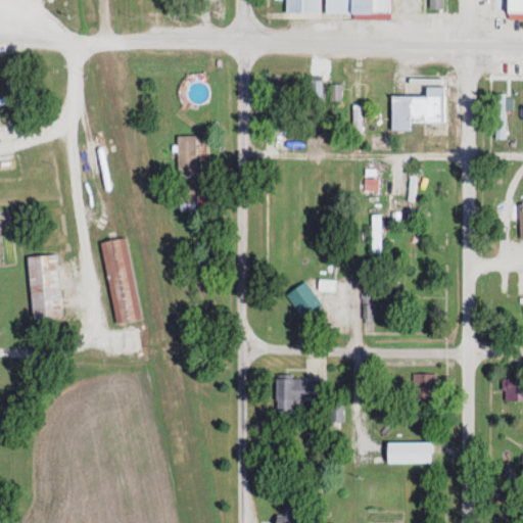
[(320,0),(285,0),(285,13),(321,13),(320,0)]
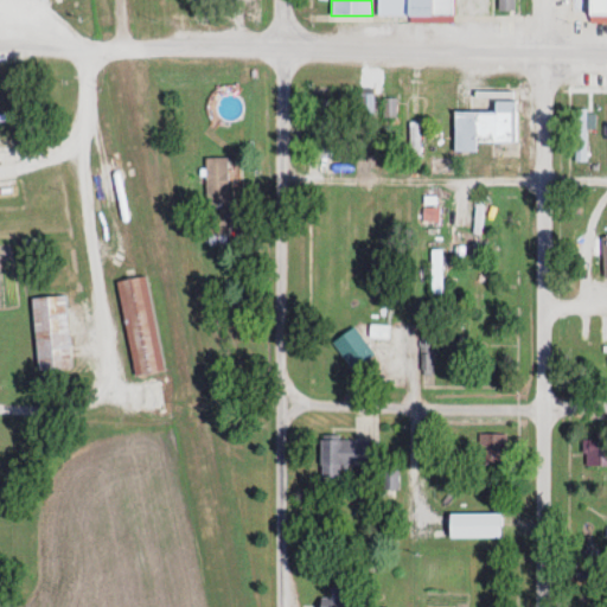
[(454,17),(453,0),(408,0),(408,17),(454,17)]
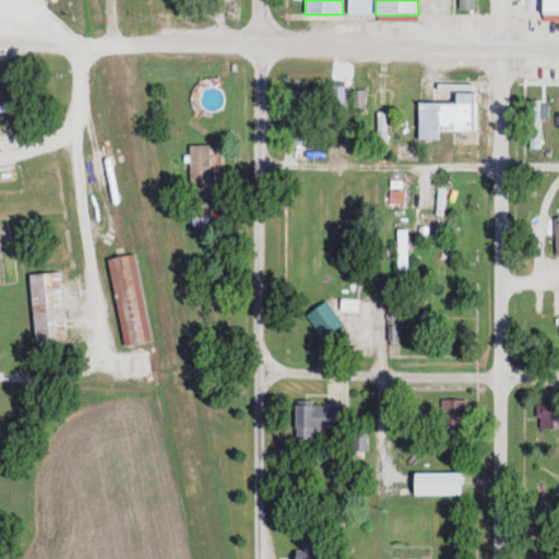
[(558,0),(526,0),(527,7),(542,7),(542,19),(558,19),(558,0)]
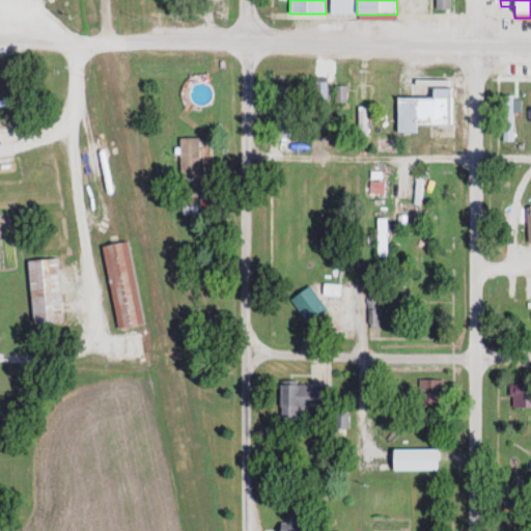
[(313,105),(326,105),(326,82),(313,82),(313,105)]
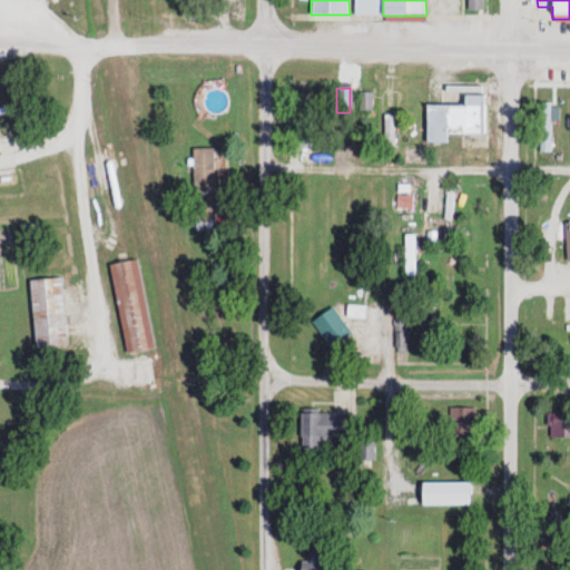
[(372,111),(372,91),(359,91),(359,111),(372,111)]
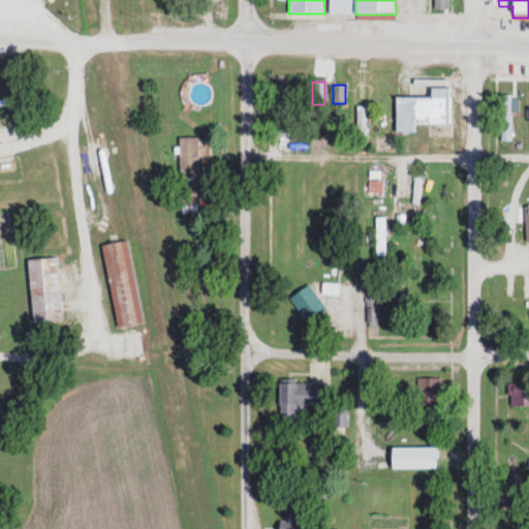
[(289,135),(289,87),(276,87),(276,135),(289,135)]
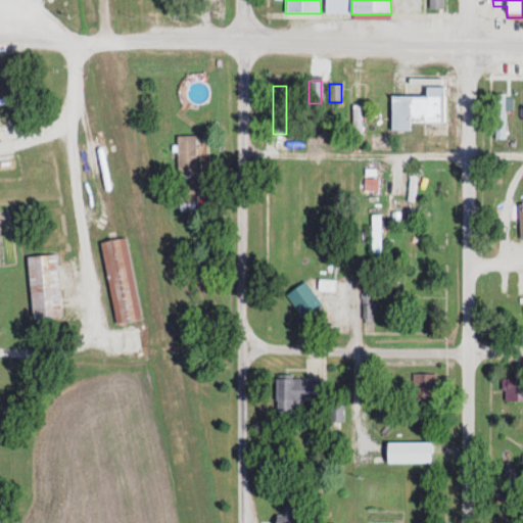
[(427,96),(390,96),(389,131),(410,131),(410,123),(443,123),(444,87),(427,87),(427,96)]
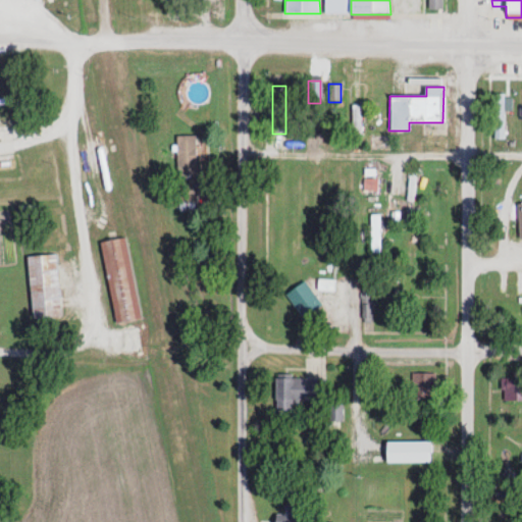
[(362,89),(354,89),(354,121),(363,121),(362,89)]
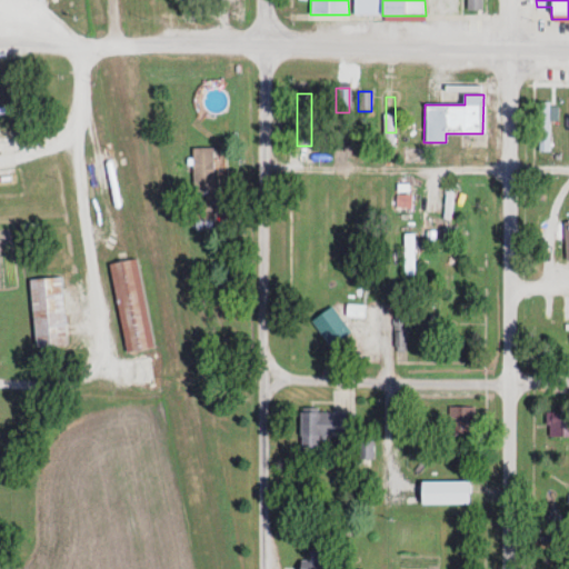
[(550,102),(538,102),(538,152),(550,152),(550,102)]
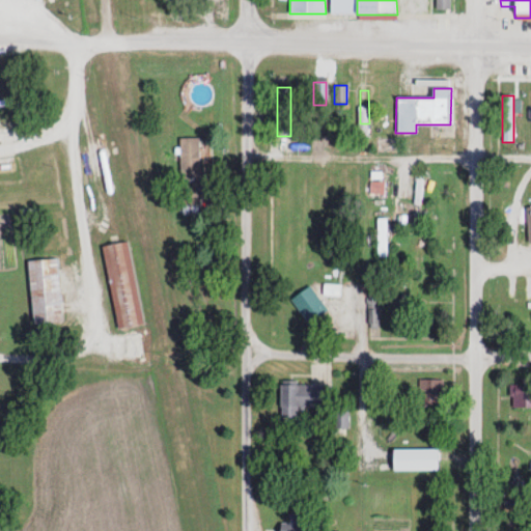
[(180,137),(180,180),(199,180),(199,137),(180,137)]
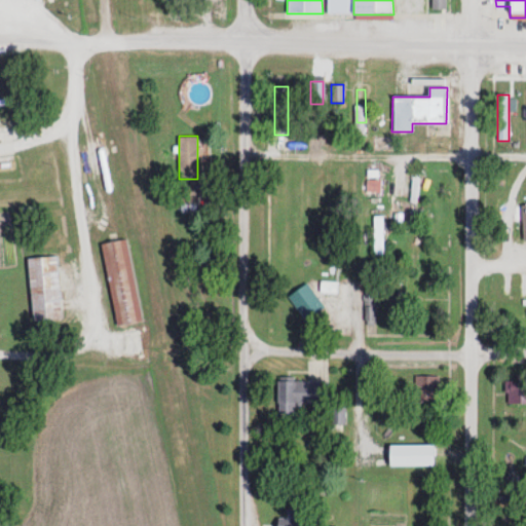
[(410,201),(418,201),(418,173),(410,173),(410,201)]
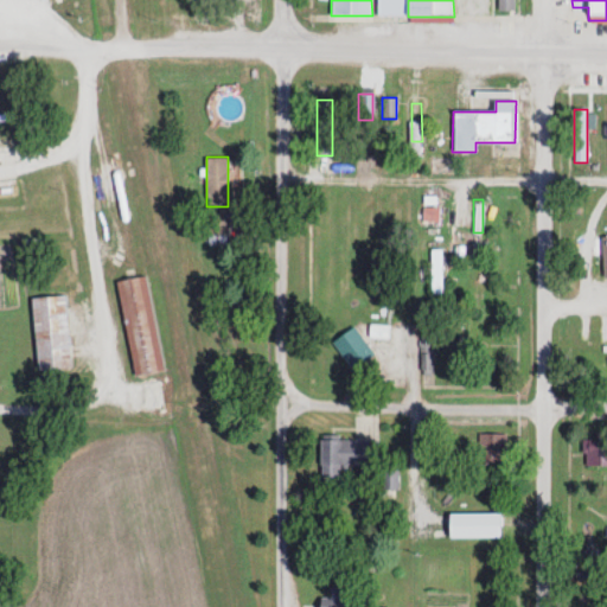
[(439,209),(423,209),(422,221),(439,222),(439,209)]
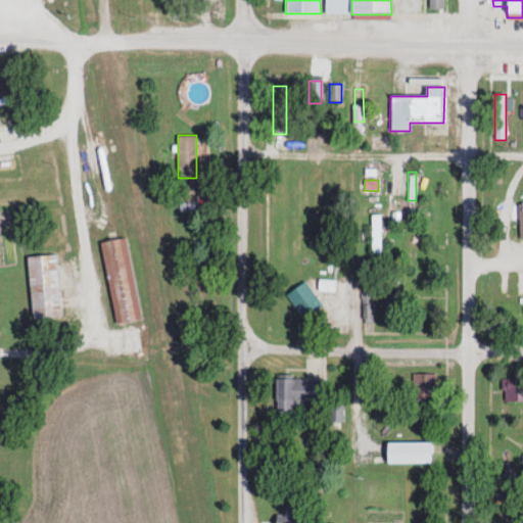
[(195,210),(195,181),(178,181),(178,210),(195,210)]
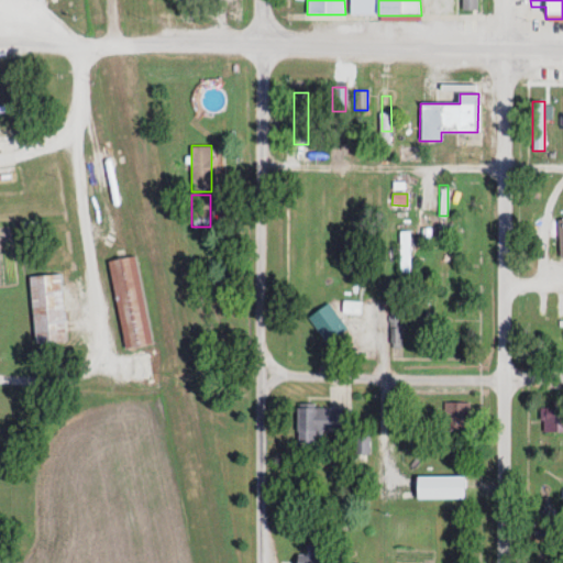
[(411,232),(399,232),(399,272),(411,272),(411,232)]
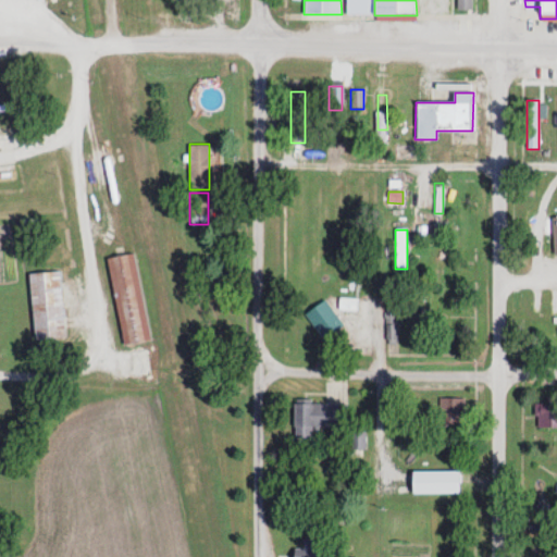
[(107,258),(122,346),(150,342),(135,254),(107,258)]
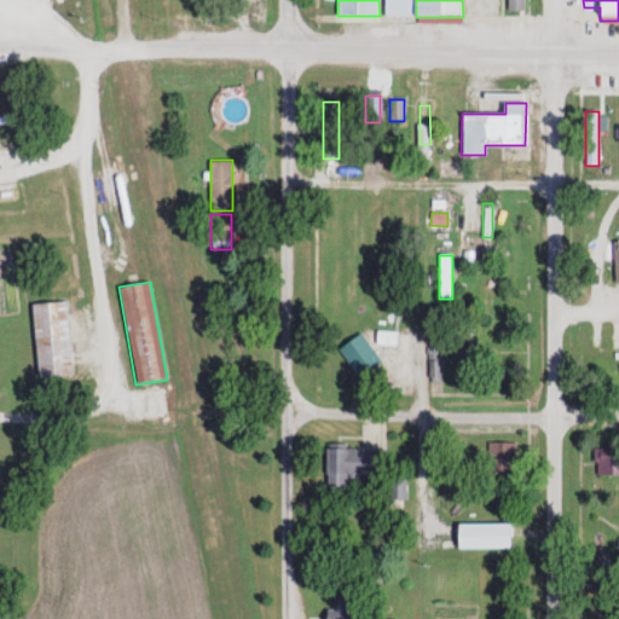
[(32,304),(38,377),(71,375),(67,301),(32,304)]
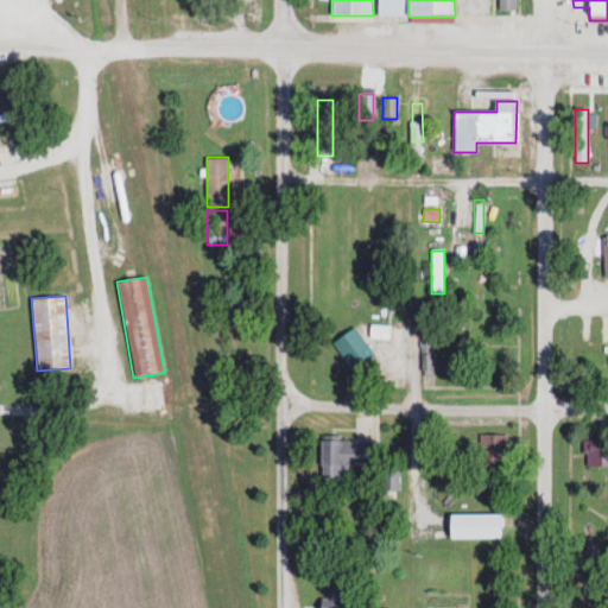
[(388,327),(369,327),(369,340),(388,340),(388,327)]
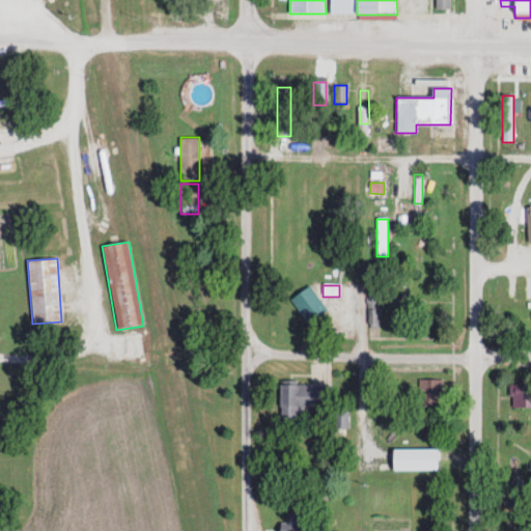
[(380,327),(380,287),(368,287),(368,327),(380,327)]
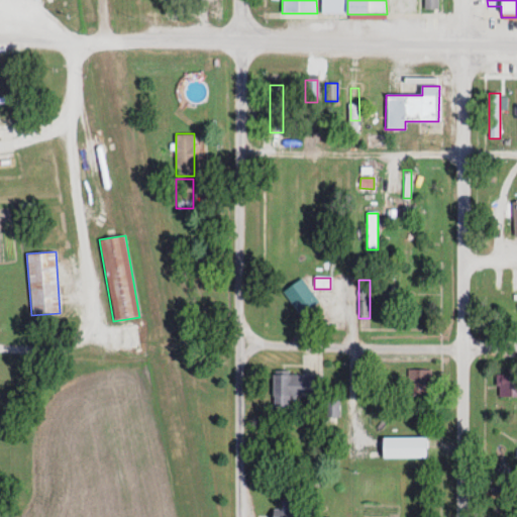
[(330,304),(330,296),(300,296),(300,304),(330,304)]
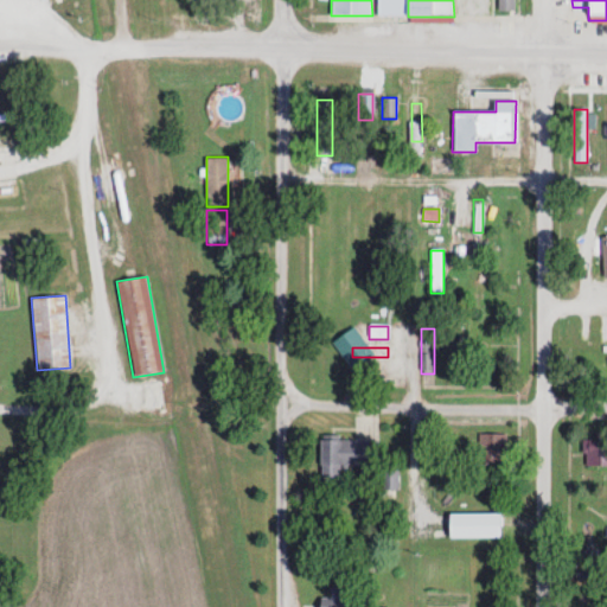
[(506,433),(478,433),(478,465),(506,465),(506,433)]
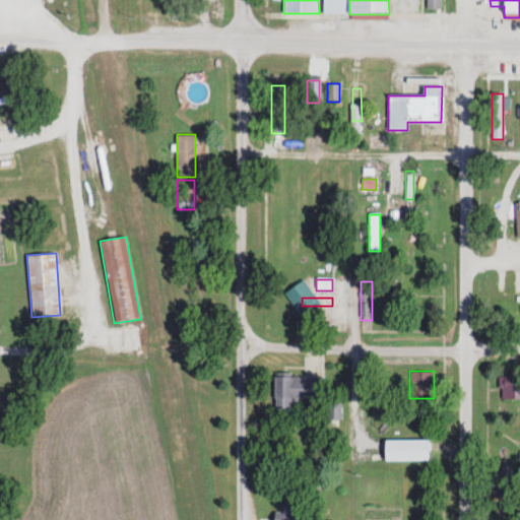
[(323,376),(274,376),(275,415),(291,414),(291,399),(323,398),(323,376)]
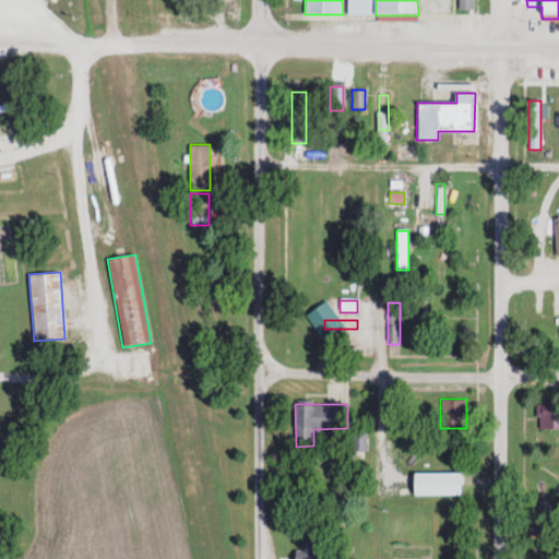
[(558,404),(535,404),(535,429),(558,428),(558,404)]
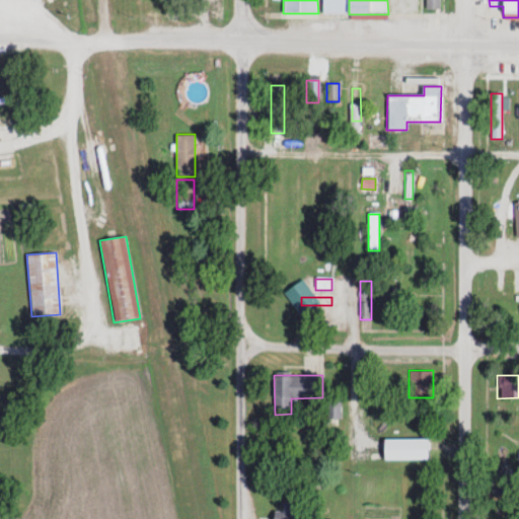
[(273,512),(272,518),(292,518),(293,505),(283,505),(283,512),(273,512)]
